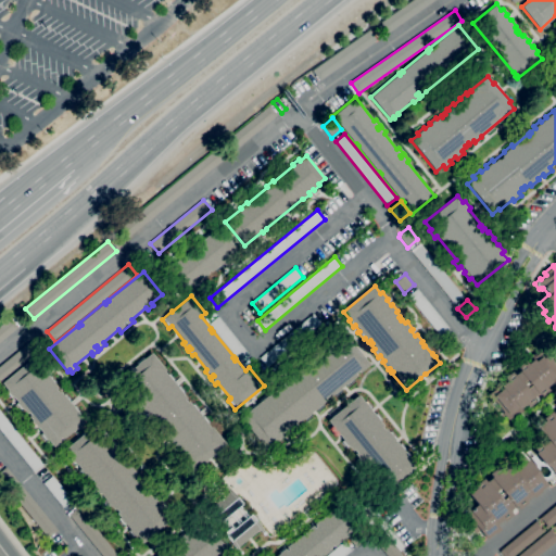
[(267,367),(260,357),(313,314),(320,324),(267,367)]
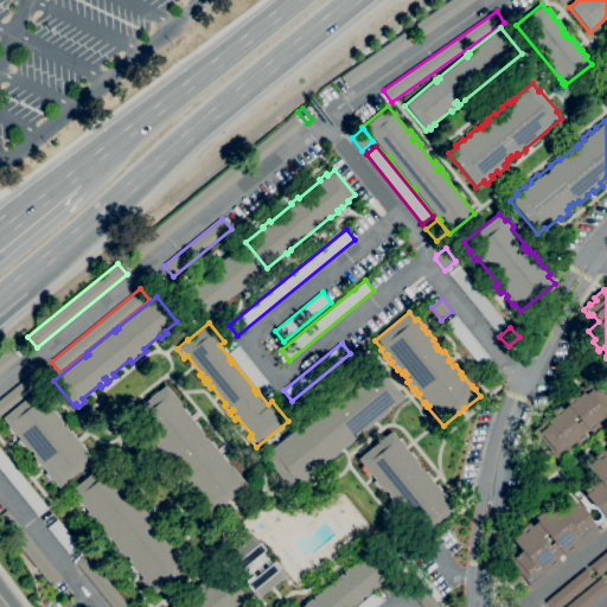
[(263,396),(228,353),(238,345),(273,388),(263,396)]
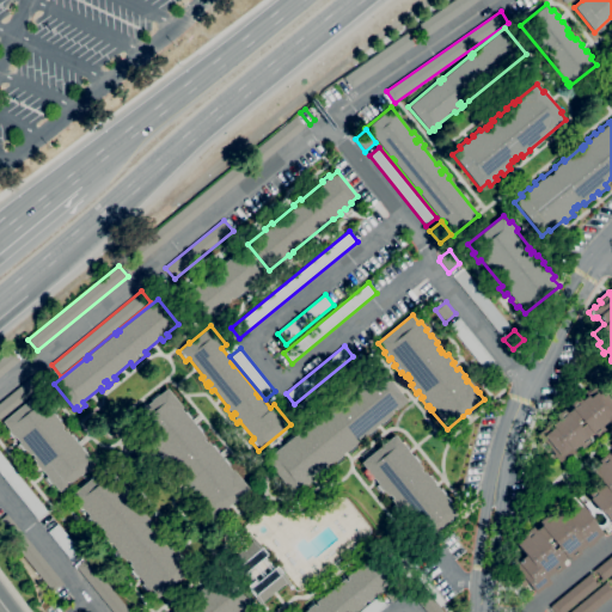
[(0,375),(0,359),(12,349),(13,350),(14,349),(19,356),(18,357),(20,360),(0,375)]
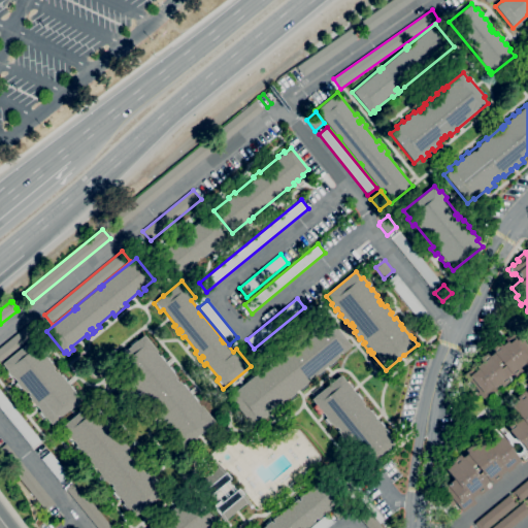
[(253,427),(229,397),(235,392),(234,390),(240,385),(241,386),(246,382),(245,381),(253,375),(254,375),(254,376),(258,373),(259,374),(262,372),(261,371),(264,368),(263,366),(269,361),(270,362),(283,352),(283,353),(289,348),(326,316),(351,347),(341,354),(340,353),(338,355),(339,356),(335,359),(336,360),(330,366),(328,364),(323,369),(325,371),(319,376),(317,374),(312,377),(311,375),(309,378),(310,380),(306,383),(308,386),(302,391),(300,388),(295,392),(296,394),(289,399),(288,398),(271,411),(266,416),(267,417),(264,420),(263,419),(253,427)]
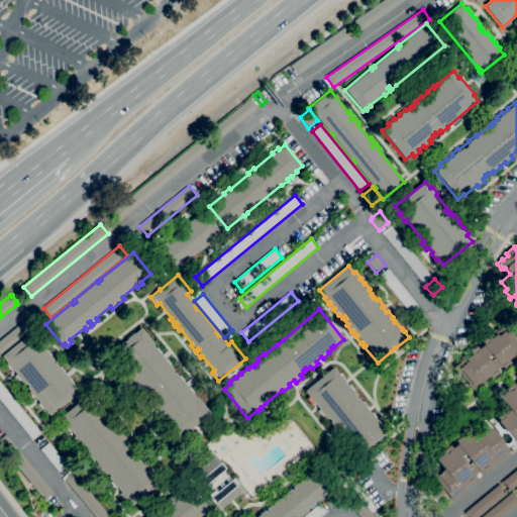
[(420,327),(412,316),(421,309),(429,319),(420,327)]
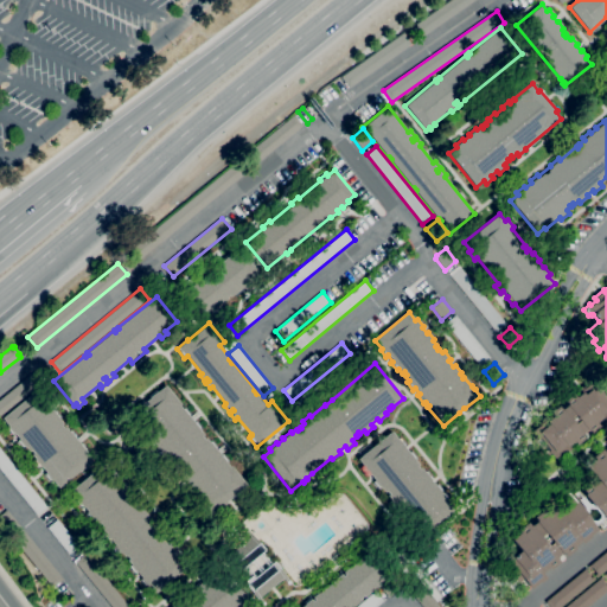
[(0,416),(0,400),(36,371),(44,382),(0,416)]
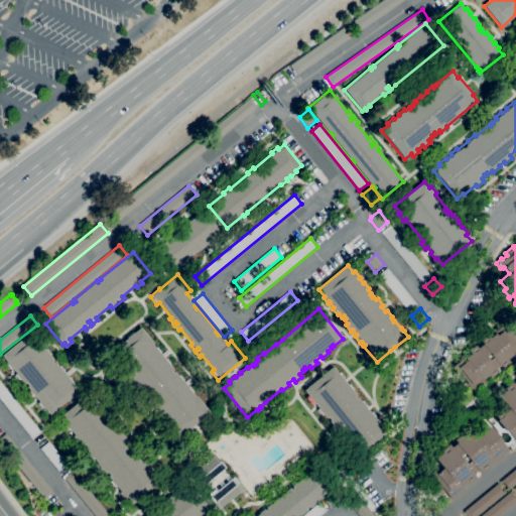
[(472,390),(469,385),(465,389),(452,374),(456,370),(453,366),(459,361),(458,359),(463,355),(465,358),(470,354),(468,351),(475,345),(477,348),(483,344),(480,341),(487,335),(490,338),(493,335),(491,332),(497,327),(501,325),(502,326),(505,323),(509,328),(512,325),(515,329),(515,356),(513,359),(511,356),(508,358),(510,361),(502,368),(500,365),(494,369),(497,372),(490,378),(481,385),(480,384),(472,390)]
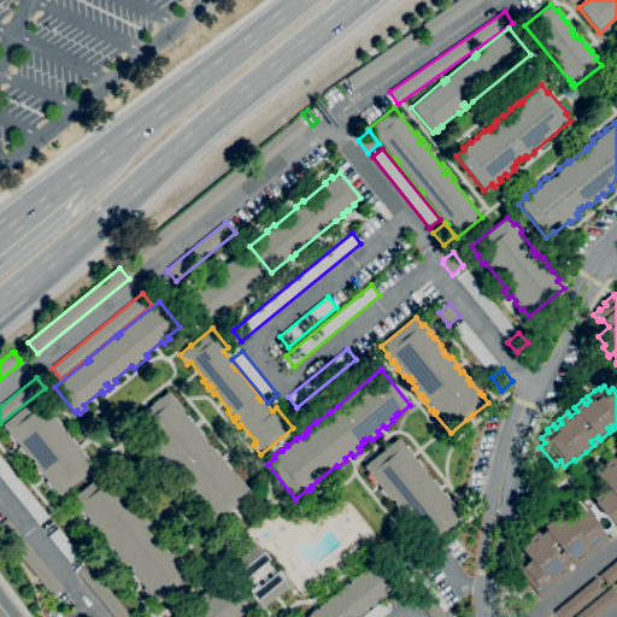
[(213,523),(199,505),(151,445),(151,444),(131,421),(141,413),(140,412),(145,407),(147,409),(152,404),(151,403),(159,397),(160,398),(168,392),(183,411),(182,412),(186,416),(188,415),(194,422),(193,423),(198,429),(199,428),(205,434),(203,436),(204,438),(206,442),(205,444),(207,446),(210,445),(213,450),(216,447),(222,456),(221,457),(224,462),(225,460),(231,468),(230,469),(231,471),(230,471),(234,475),(235,474),(251,493),(213,523)]
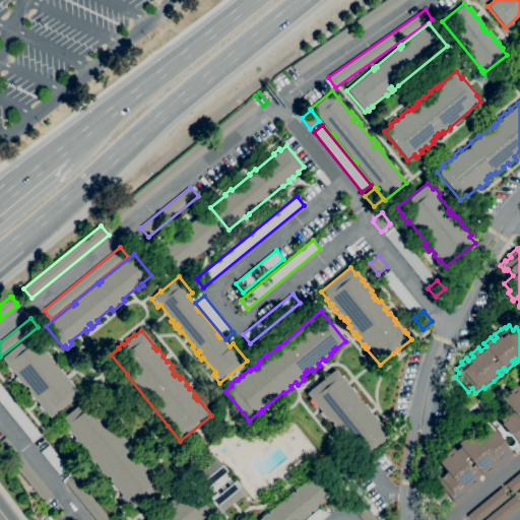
[(51,418),(45,411),(44,411),(43,412),(38,406),(40,405),(36,400),(35,399),(34,400),(28,394),(29,393),(30,393),(27,389),(28,388),(26,386),(24,387),(21,383),(20,383),(19,383),(15,378),(16,377),(16,376),(12,372),(11,373),(6,367),(8,366),(2,358),(31,334),(47,352),(48,351),(52,358),(50,359),(54,364),(53,365),(55,367),(56,366),(59,370),(61,369),(66,375),(65,376),(69,381),(70,380),(75,386),(74,387),(74,388),(79,395),(51,418)]
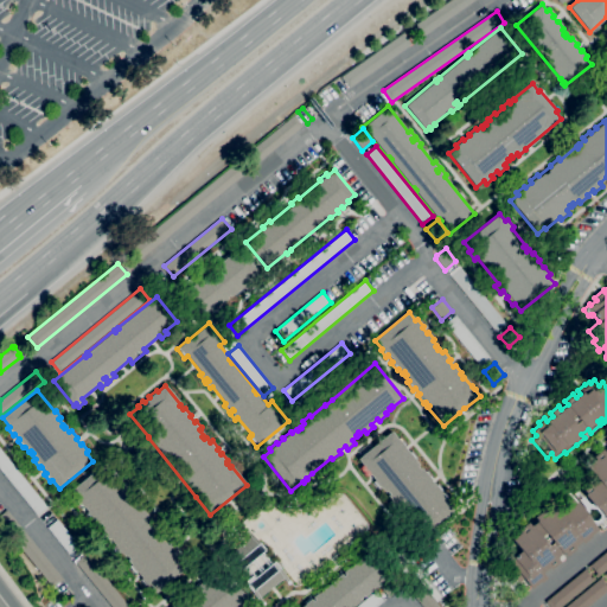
[(421,537),(396,508),(395,509),(389,502),(390,500),(387,496),(389,494),(385,491),(384,492),(381,487),(378,490),(372,481),(375,480),(370,474),(368,477),(362,468),(364,467),(357,459),(391,432),(397,440),(400,438),(406,446),(404,447),(408,453),(410,451),(416,459),(414,460),(419,465),(416,466),(420,470),(421,467),(425,472),(427,471),(433,478),(430,479),(435,485),(438,484),(443,491),(441,493),(455,510),(421,537)]
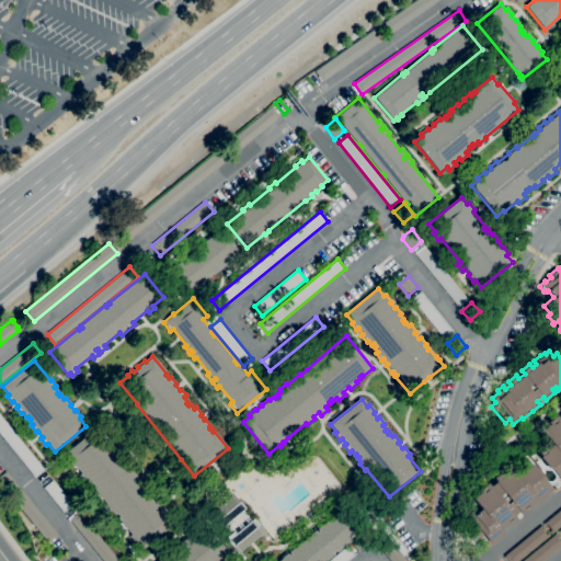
[(34,476),(0,433),(0,414),(44,468),(34,476)]
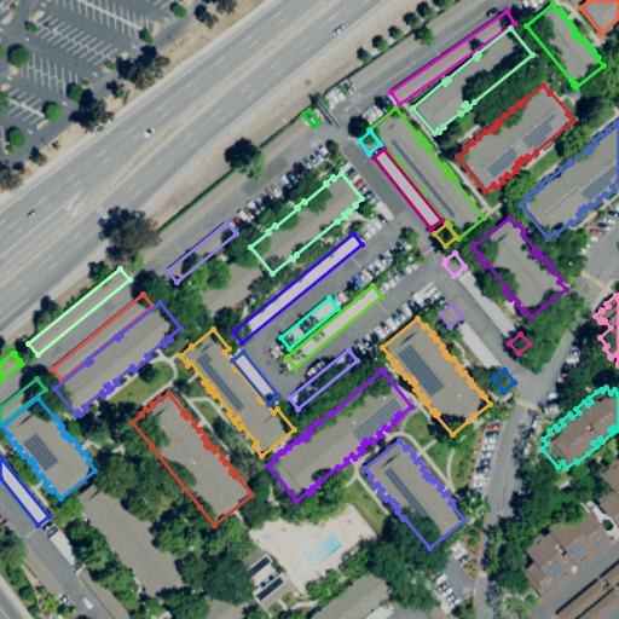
[(555,585),(553,583),(551,584),(555,589),(542,600),(539,596),(534,600),(530,594),(530,595),(521,585),(525,583),(518,576),(516,577),(512,572),(520,563),(524,568),(526,566),(525,566),(531,561),(526,556),(525,557),(521,553),(522,551),(521,550),(530,543),(527,541),(537,532),(541,537),(542,536),(545,532),(547,531),(544,527),(553,519),(555,521),(563,514),(571,522),(577,518),(576,515),(582,509),(585,513),(588,510),(583,504),(589,499),(595,507),(596,507),(595,504),(597,503),(594,499),(601,492),(603,495),(609,490),(597,475),(606,468),(605,466),(614,458),(617,462),(618,461),(618,460),(618,528),(618,527),(613,531),(618,537),(618,538),(614,542),(608,534),(607,536),(609,539),(608,541),(609,542),(595,554),(594,553),(576,567),(571,562),(566,566),(571,572),(555,585)]
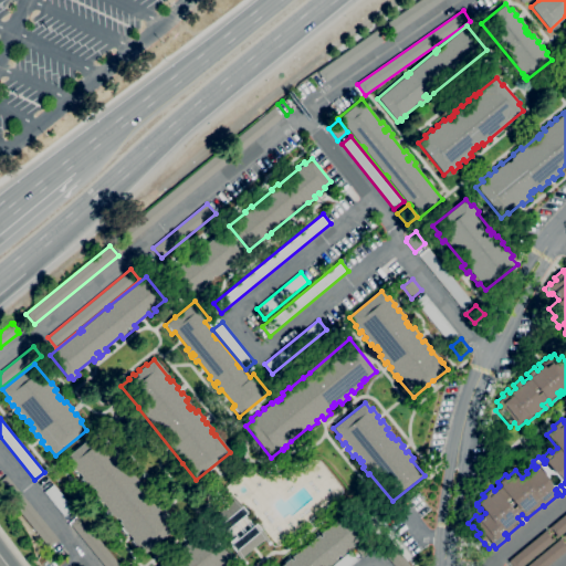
[(144,554),(137,546),(136,547),(130,541),(133,540),(128,534),(127,534),(126,535),(121,527),(122,526),(118,523),(119,521),(117,519),(116,520),(113,515),(111,516),(105,510),(107,507),(103,503),(102,503),(101,504),(95,498),(97,495),(94,492),(95,491),(93,488),(91,489),(87,485),(86,486),(81,479),(82,478),(79,472),(76,473),(70,467),(72,465),(65,458),(98,431),(176,527),(144,554)]
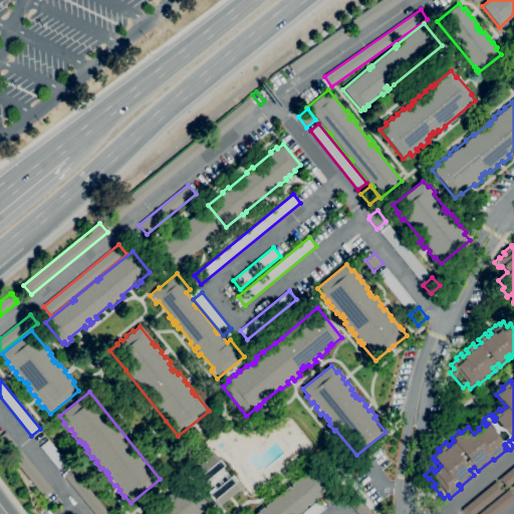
[(44,498),(0,443),(0,435),(5,432),(53,490),(44,498)]
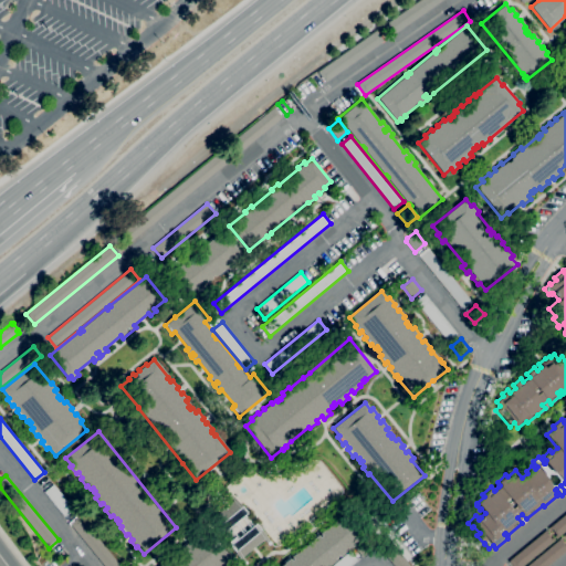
[(64,517),(44,492),(53,484),(74,510),(64,517)]
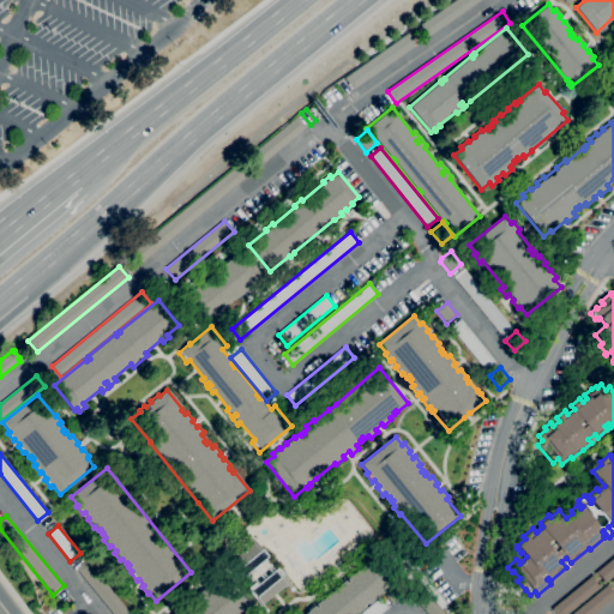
[(240,579),(228,565),(253,543),(248,537),(250,535),(268,557),(240,579)]
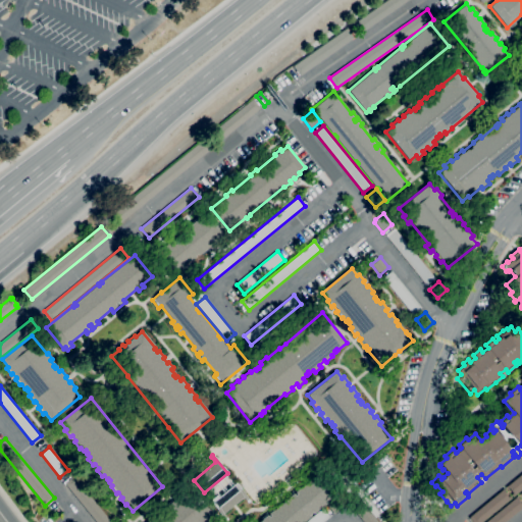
[(521,489),(514,497),(506,486),(521,472),(521,489)]
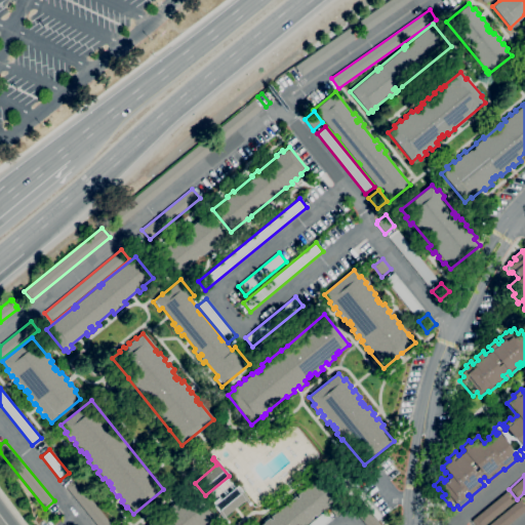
[(260,524),(264,523),(263,521),(268,517),(270,520),(272,518),(271,517),(294,496),(296,498),(297,497),(294,494),(300,489),(301,491),(318,478),(320,480),(324,476),(337,493),(334,496),(336,498),(315,516),(314,515),(311,517),(313,519),(305,524),(260,524)]
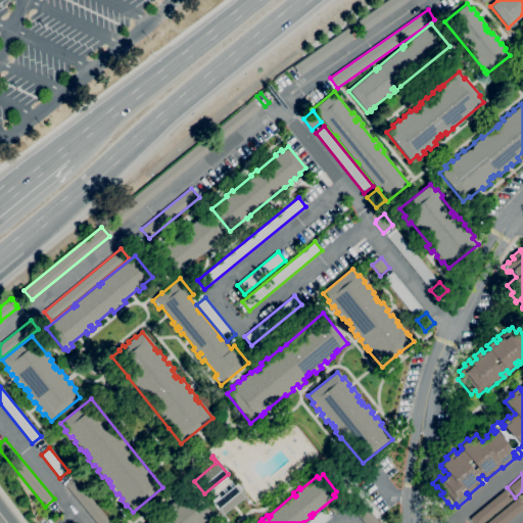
[(95,522),(64,484),(75,476),(111,522),(95,522)]
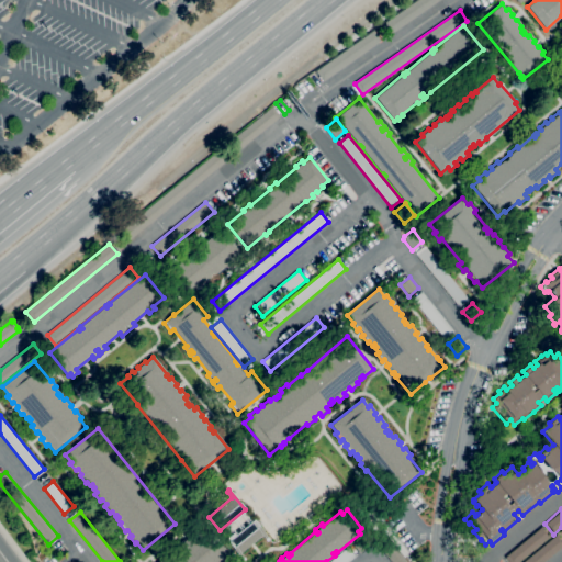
[(244,561),(225,539),(233,532),(235,536),(254,520),(270,539),(268,541),(262,535),(240,553),(246,559),(244,561)]
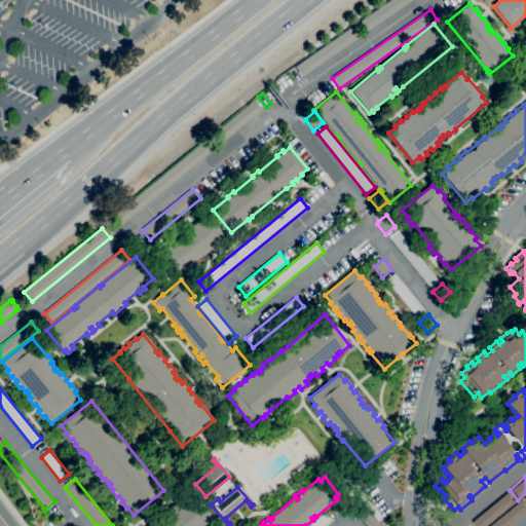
[(485,525),(477,525),(475,523),(473,524),(472,522),(509,492),(516,501),(485,525)]
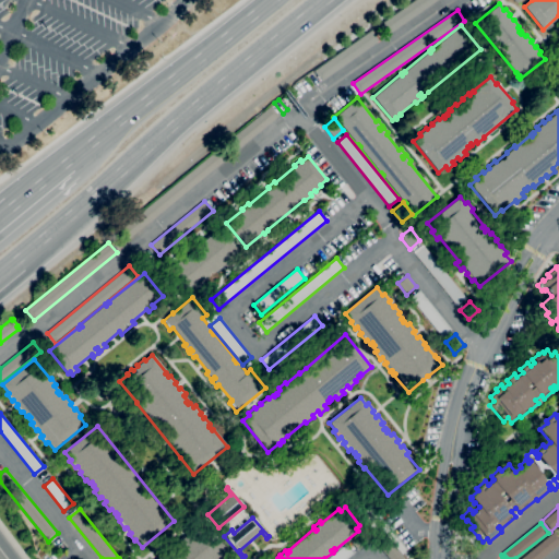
[(389,558),(376,543),(384,535),(392,528),(408,549),(403,555),(406,558),(389,558)]
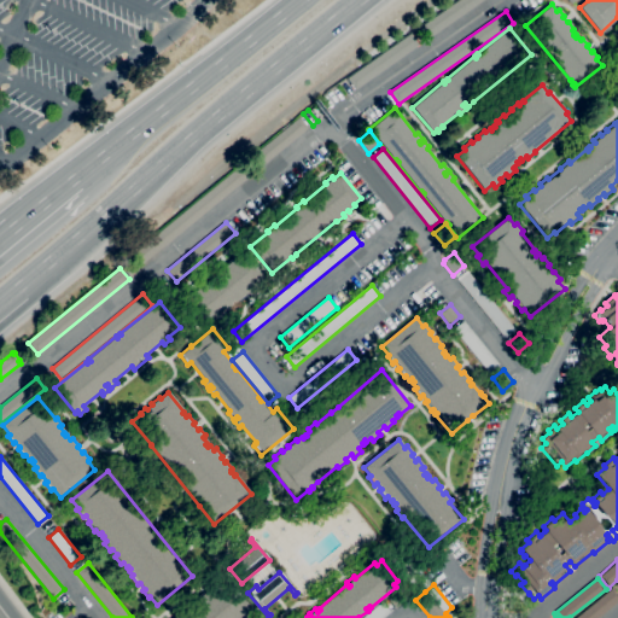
[(617,600),(596,617),(575,617),(612,588),(617,595),(617,600)]
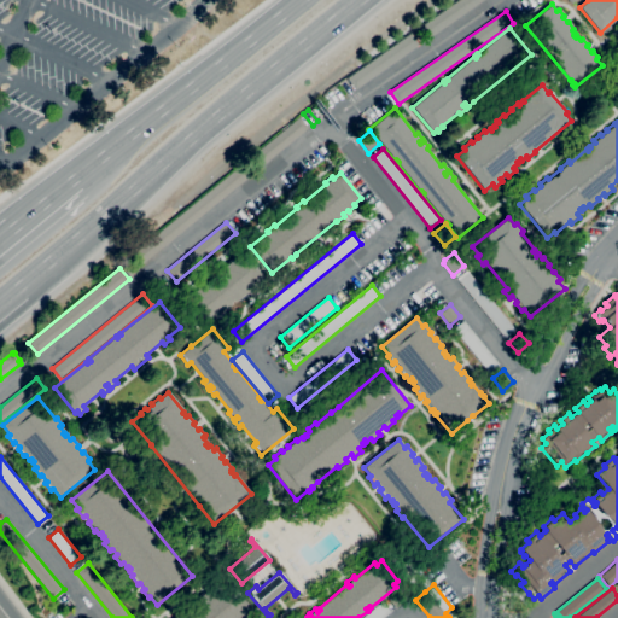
[(396,608),(388,599),(397,592),(404,601),(396,608)]
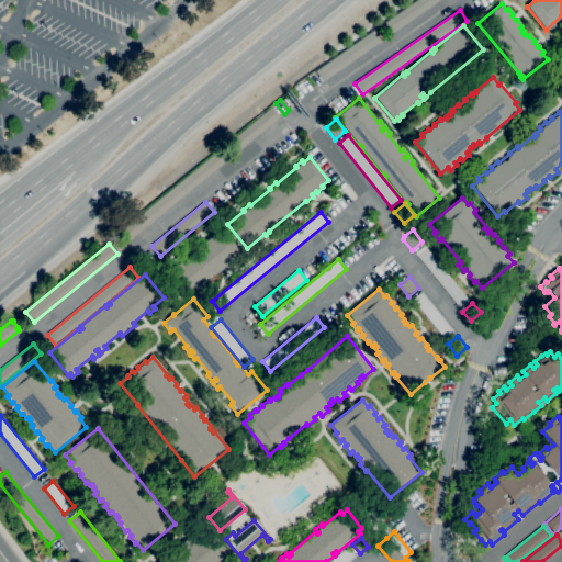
[(348,561),(328,561),(347,547),(356,557),(348,561)]
